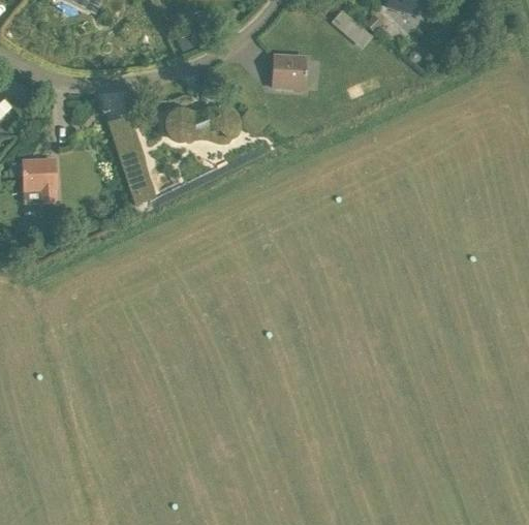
[(386,0),(385,5),(415,12),(418,0),(386,0)]
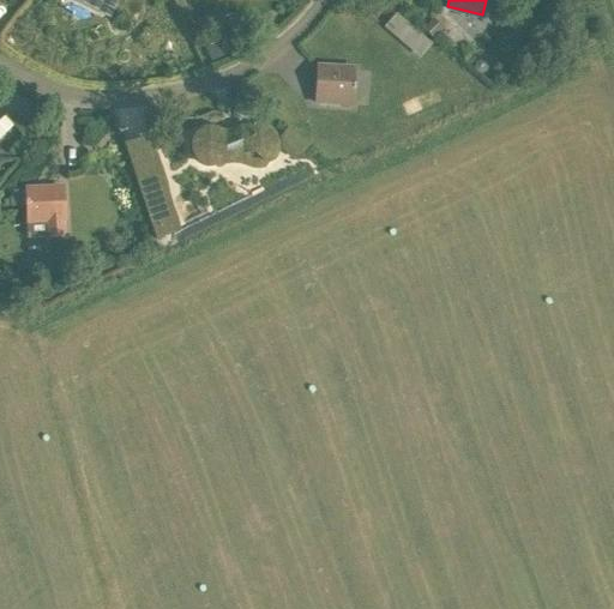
[(444,26),(433,16),(423,25),(434,36),(444,26)]
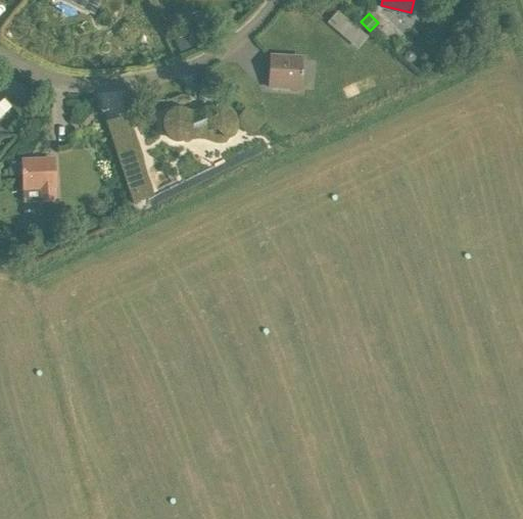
[(339,32),(350,41),(361,29),(349,19),(339,32)]
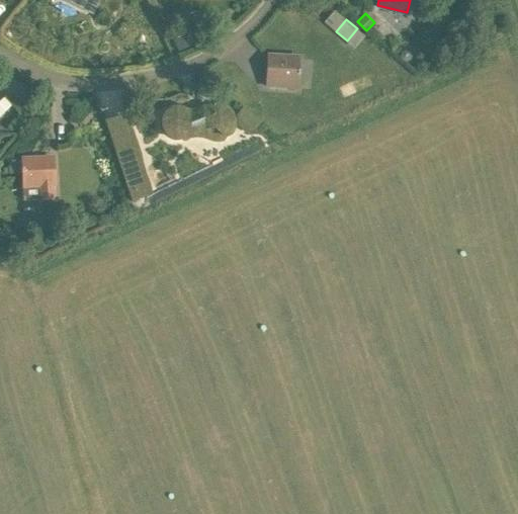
[(186,35),(175,39),(179,51),(191,47),(186,35)]
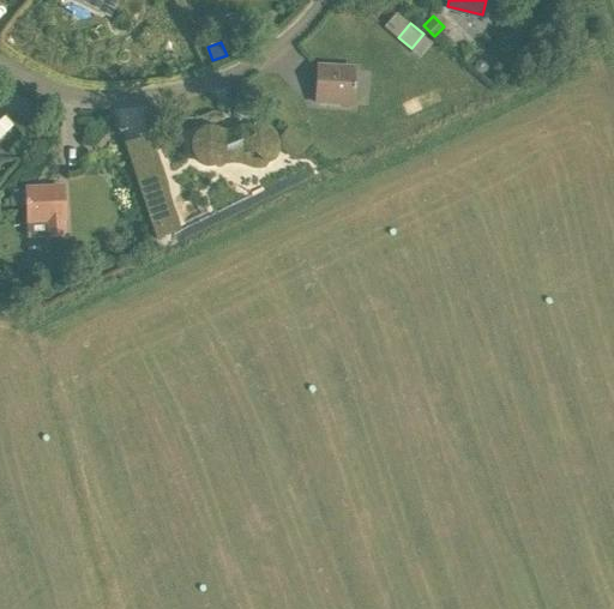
[(482,59),(481,59),(480,59),(479,59),(477,59),(477,60),(476,61),(475,61),(475,62),(475,64),(475,65),(475,66),(475,67),(475,68),(476,70),(477,70),(477,71),(479,71),(480,72),(481,72),(482,72),(483,71),(485,71),(486,70),(487,68),(487,67),(488,66),(488,65),(488,64),(487,62),(487,61),(486,61),(486,60),(485,59),(483,59),(482,59)]
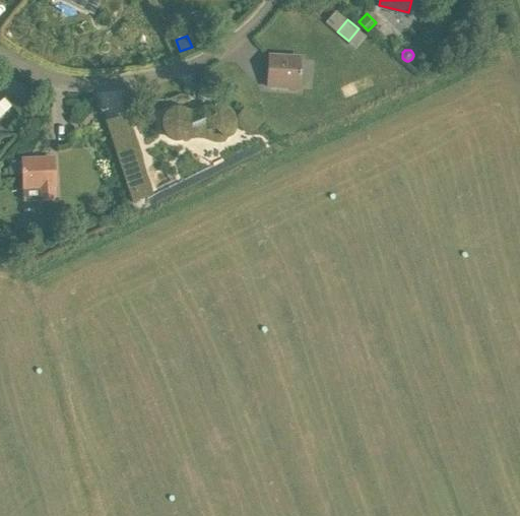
[(300,56),(269,55),(267,84),(298,85),(300,56)]
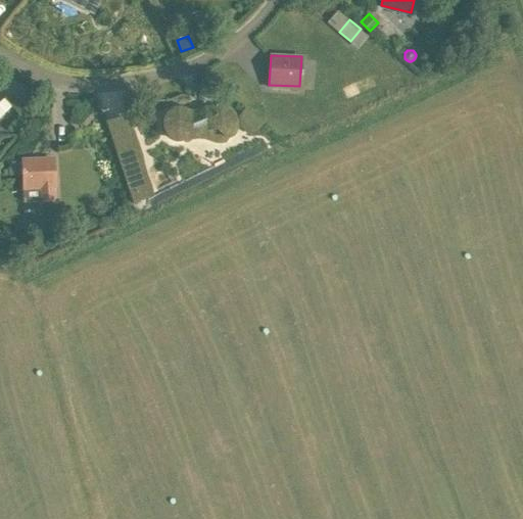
[(5,95),(0,99),(0,114),(12,103),(5,95)]
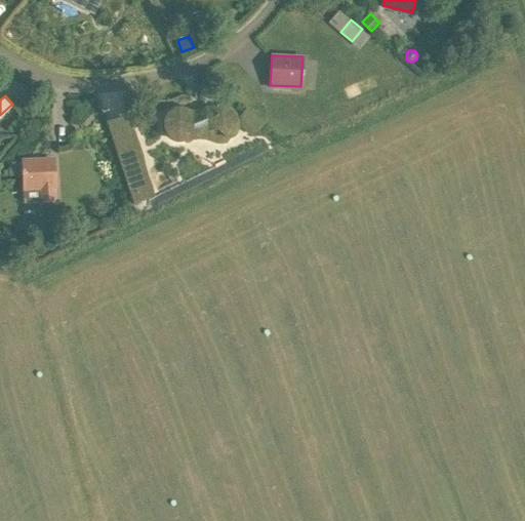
[(235,111),(232,108),(229,106),(226,105),(223,104),(218,103),(214,104),(210,105),(202,108),(198,110),(196,110),(194,110),(191,110),(189,109),(186,108),(182,107),(178,107),(175,108),(172,109),(169,110),(166,112),(164,115),(163,118),(162,122),(162,125),(162,128),(163,132),(165,135),(167,137),(171,139),(174,142),(177,142),(180,142),(189,141),(194,139),(198,138),(202,138),(205,138),(209,139),(212,142),(215,143),(218,143),(221,143),(226,143),(230,137),(234,136),(236,133),(238,130),(238,127),(239,125),(238,121),(238,117),(236,114),(235,111)]
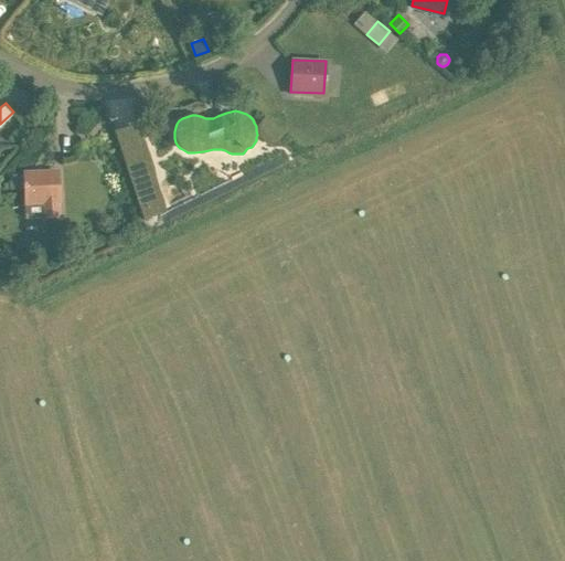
[(277,143),(285,126),(267,118),(259,134),(277,143)]
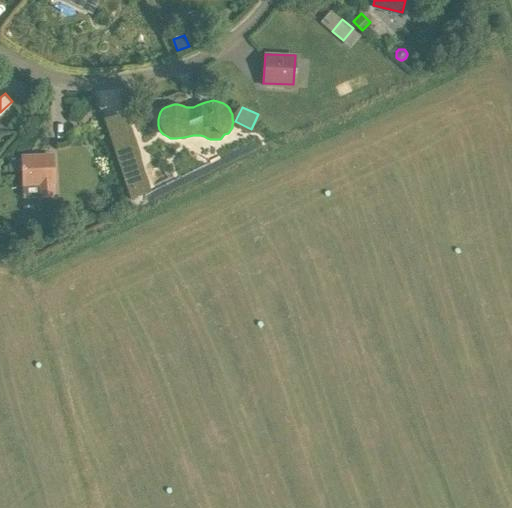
[(124,108),(107,114),(117,146),(135,140),(124,108)]
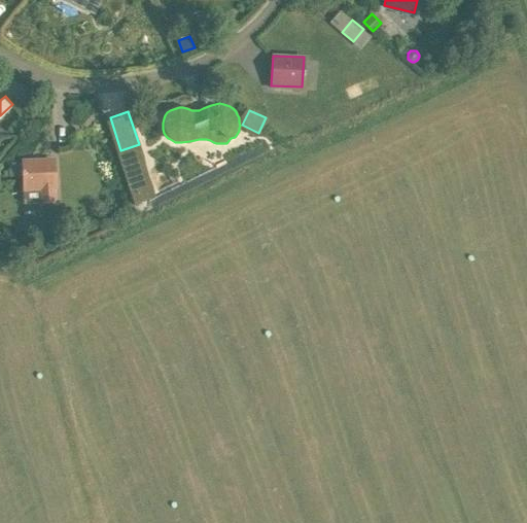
[(54,159),(24,159),(24,161),(24,175),(24,189),(39,189),(39,200),(54,199),(54,188),(54,159)]
